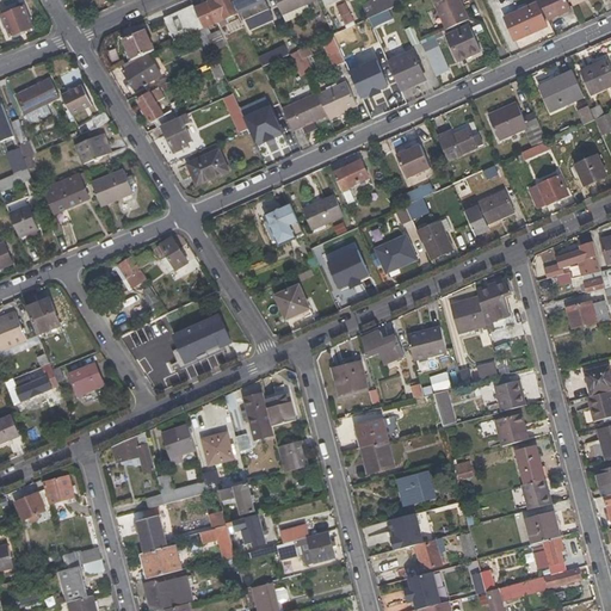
[(214,0),(208,4),(209,5),(196,11),(204,30),(215,51),(227,45),(217,24),(238,14),(230,0),(214,0)]
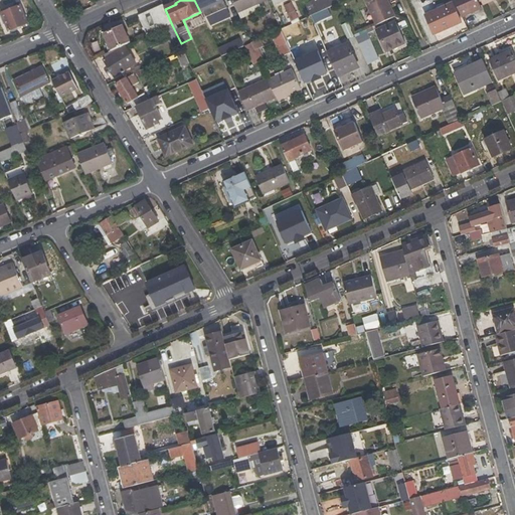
[(216,0),(196,0),(204,17),(209,14),(206,4),(216,0)]
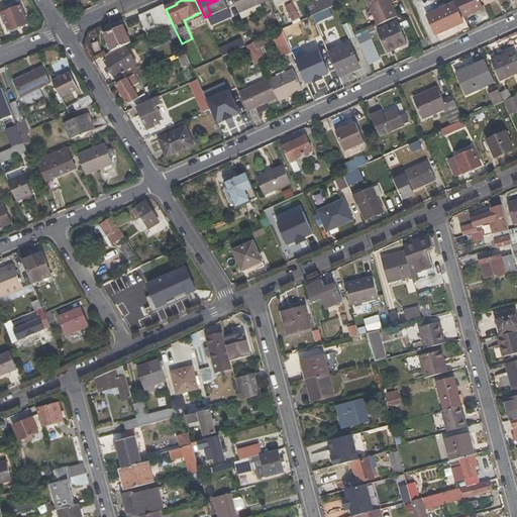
[(261,4),(268,0),(233,0),(242,19),(264,10),(261,4)]
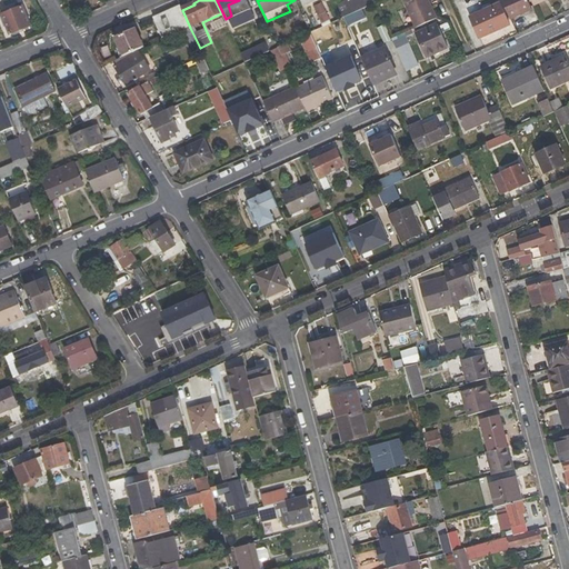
[(353,13),(348,0),(337,6),(342,18),(353,13)]
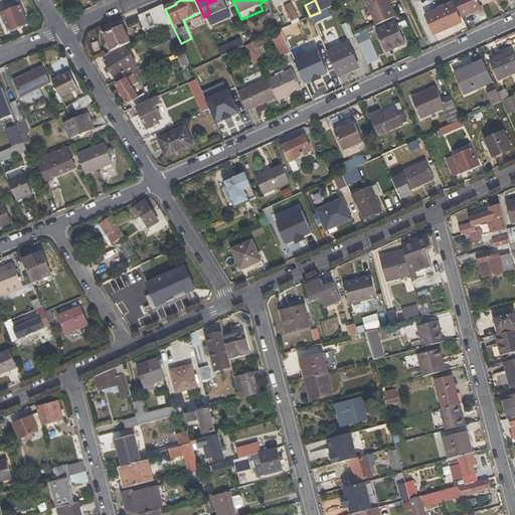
[(365,0),(377,25),(394,17),(385,0),(365,0)]
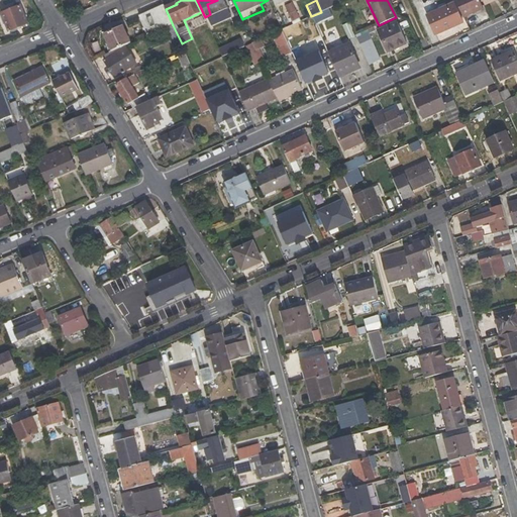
[(481,8),(477,0),(453,0),(455,3),(461,17),(481,8)]
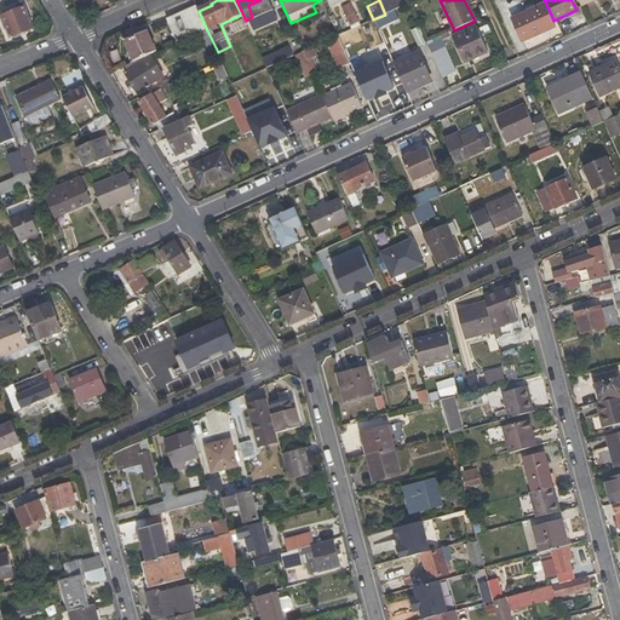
[(343,7),(352,29),(361,26),(351,3),(343,7)]
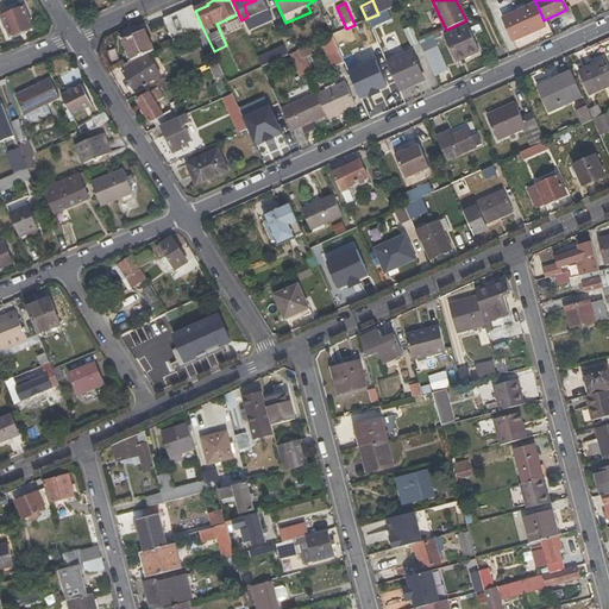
[(532,5),(503,18),(514,42),(542,29),(532,5)]
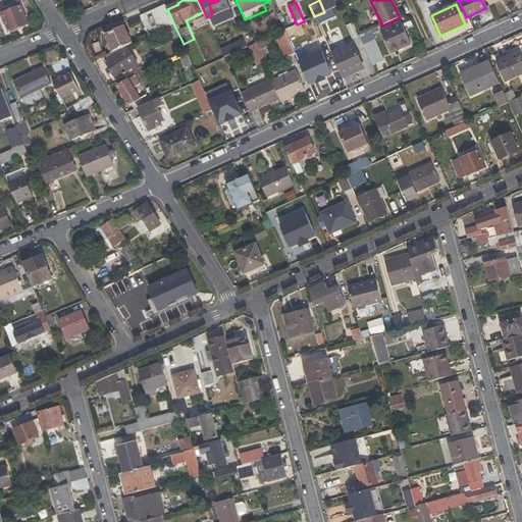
[(8,24),(10,31),(29,23),(20,6),(1,14),(5,25),(8,24)]
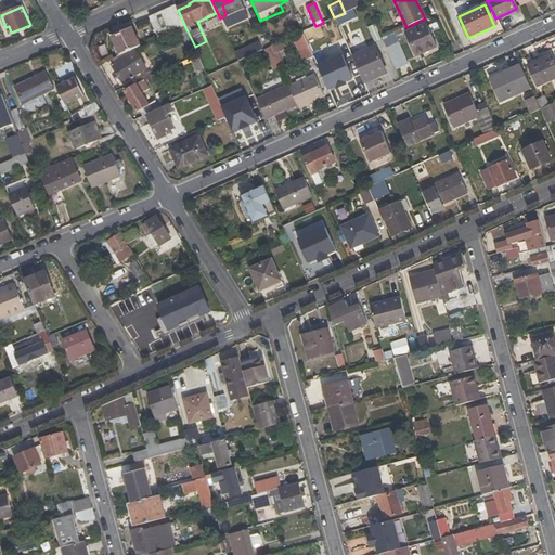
[(152,20),(159,38),(185,27),(178,10),(178,9),(152,20)]
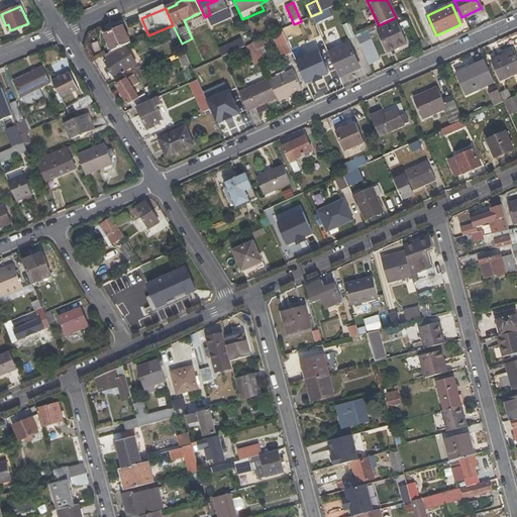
[(304,29),(311,26),(308,20),(301,23),(304,29)]
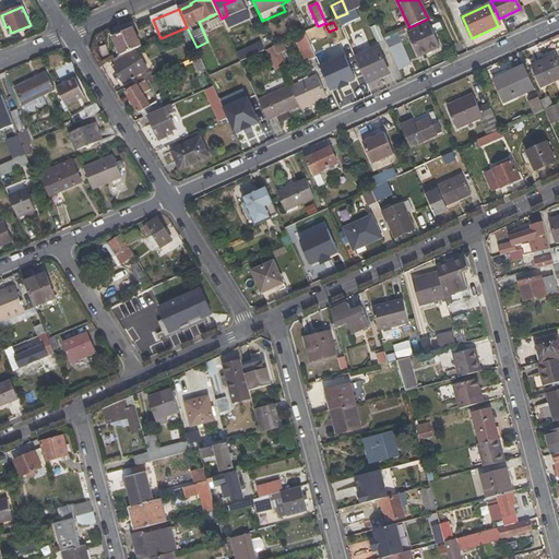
[(418,56),(440,47),(429,24),(408,33),(413,45),(418,56)]
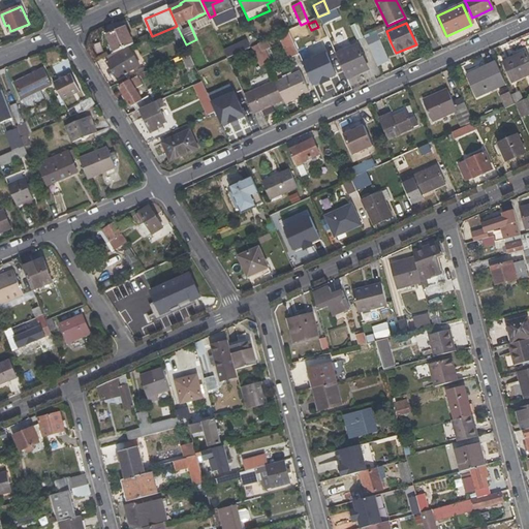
[(309,32),(306,25),(289,32),(292,39),(309,32)]
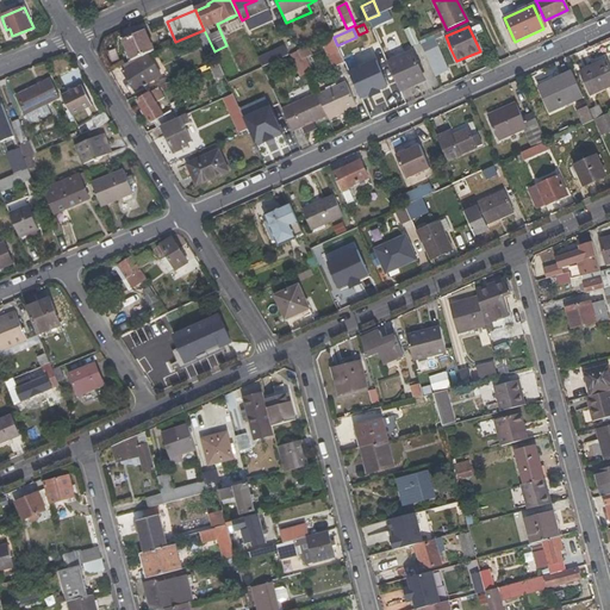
[(145,31),(125,41),(134,60),(149,54),(154,51),(145,31)]
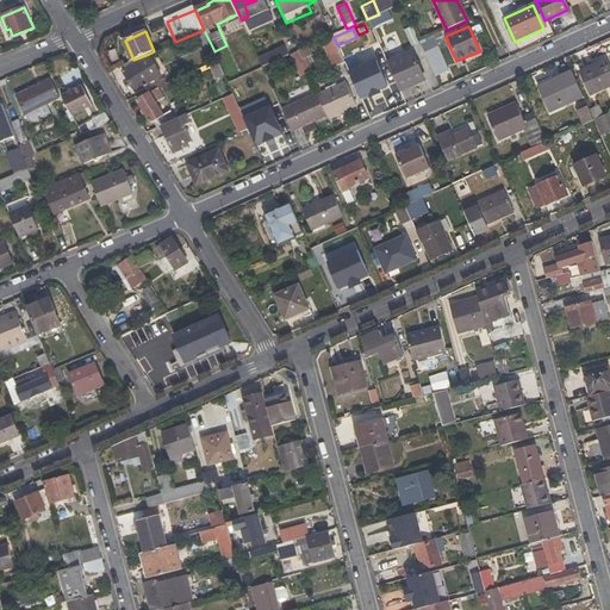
[(337,45),(334,37),(332,35),(321,41),(329,57),(340,51),(337,45)]
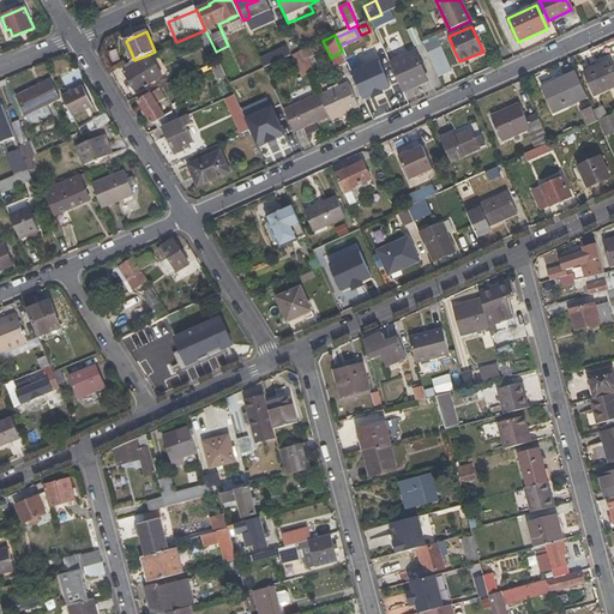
[(447,64),(439,46),(427,50),(438,77),(450,71),(447,64)]
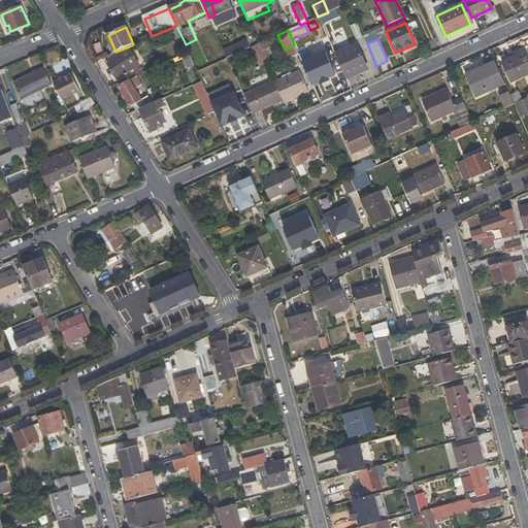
[(369,68),(358,44),(335,55),(347,78),(369,68)]
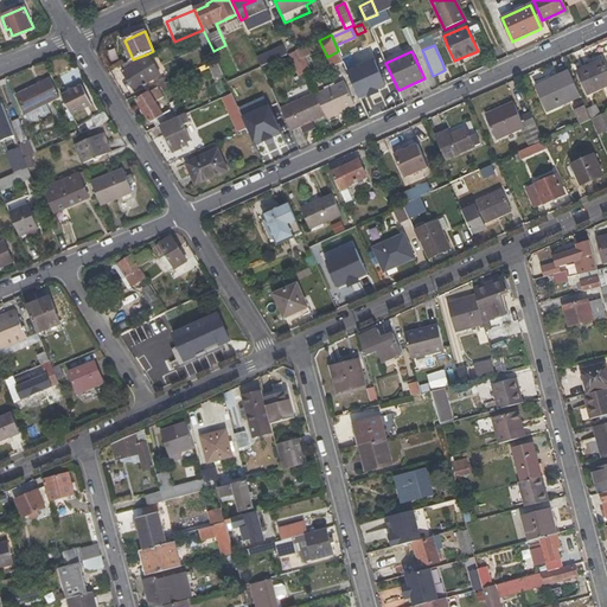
[(148,53),(133,59),(129,61),(132,65),(122,71),(135,91),(153,80),(147,69),(155,63),(148,53)]
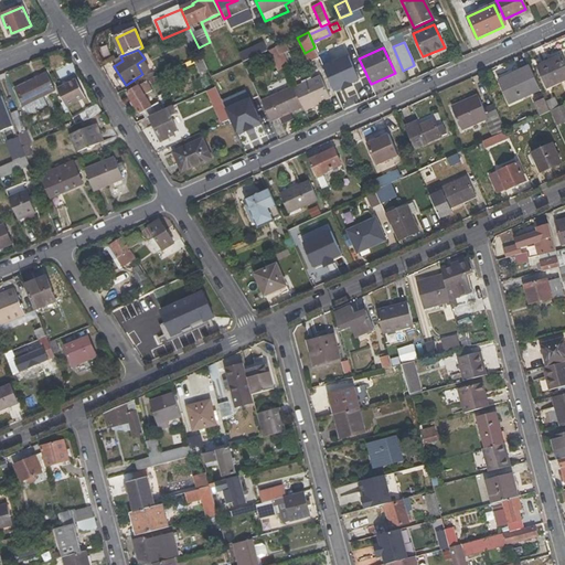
[(548,87),(564,80),(564,61),(562,55),(539,65),(548,87)]
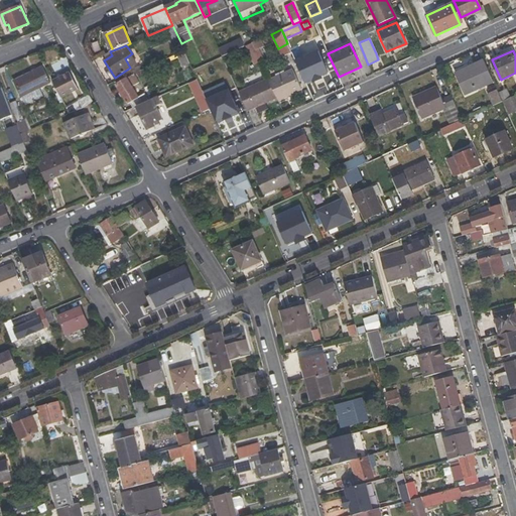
[(179,57),(183,67),(189,63),(184,51),(174,56),(175,59),(179,57)]
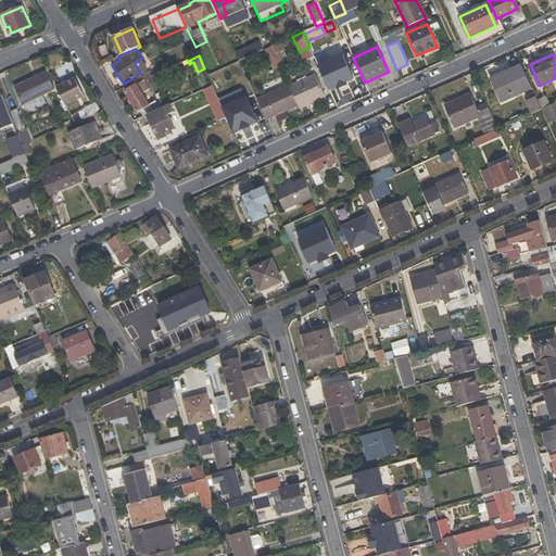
[(503,100),(531,88),(521,65),(492,78),(503,100)]
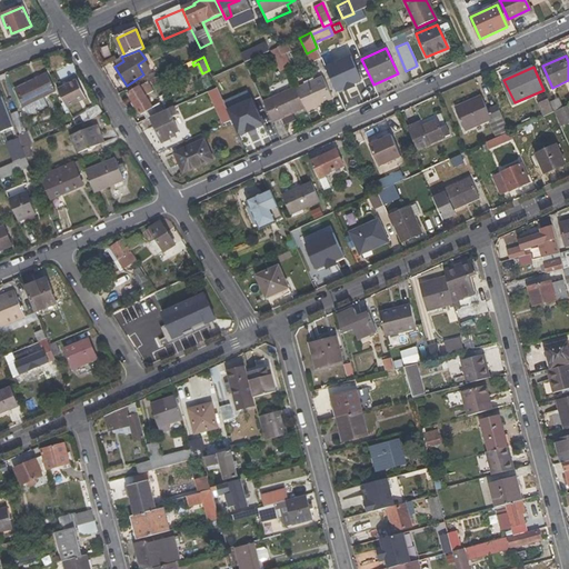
[(16,89),(22,107),(56,91),(47,75),(16,89)]
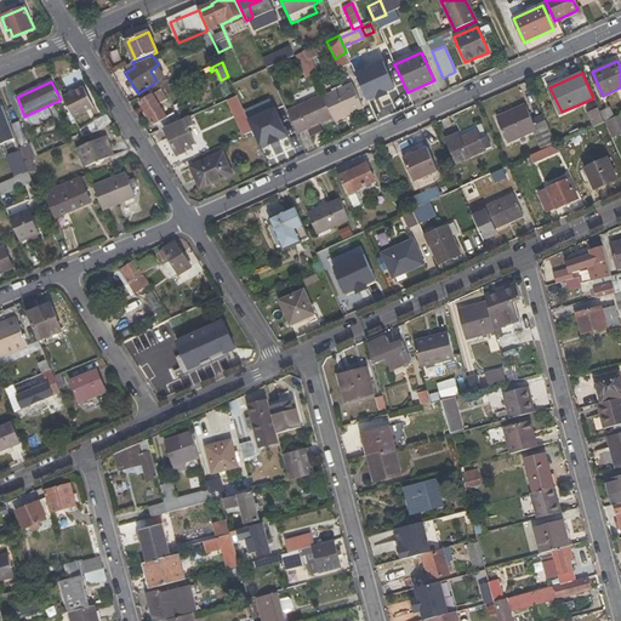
[(377,100),(396,91),(392,83),(374,91),(377,100)]
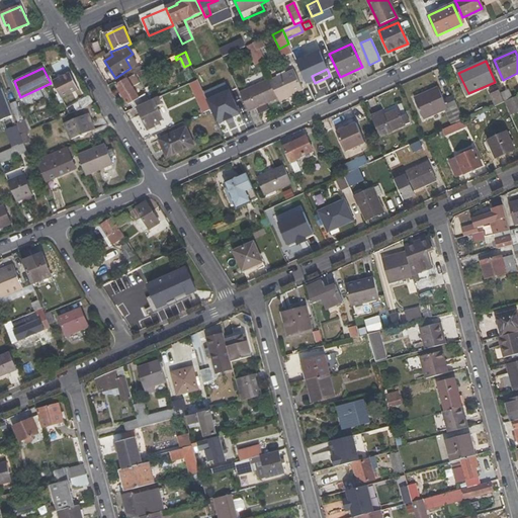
[(270,81),(278,99),(279,101),(304,90),(294,70),(270,81)]
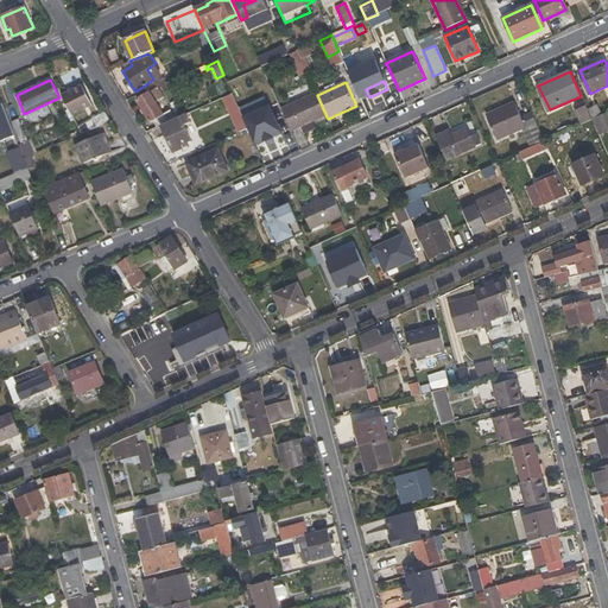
[(162,92),(169,88),(168,83),(160,86),(138,99),(152,122),(156,120),(159,127),(162,125),(177,119),(171,111),(164,114),(160,108),(165,106),(163,102),(168,100),(162,92)]
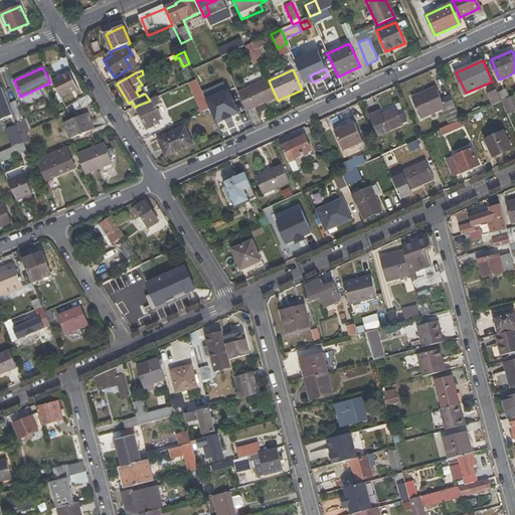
[(77,90),(68,72),(52,79),(60,99),(77,90)]
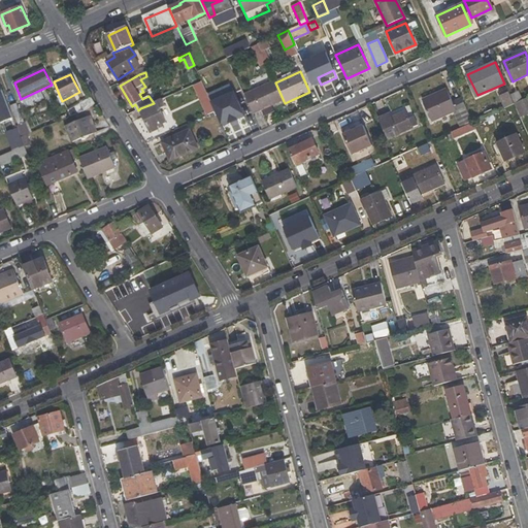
[(274,80),(244,94),(246,98),(254,114),(284,101),(275,83),(274,80)]
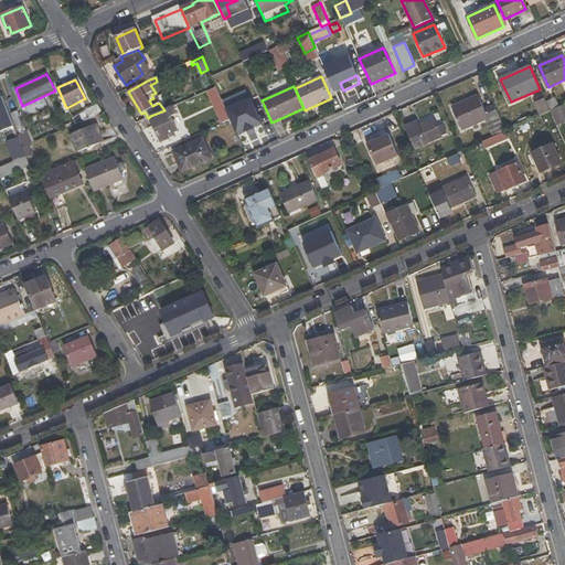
[(222,115),(226,113),(215,88),(210,89),(222,115)]
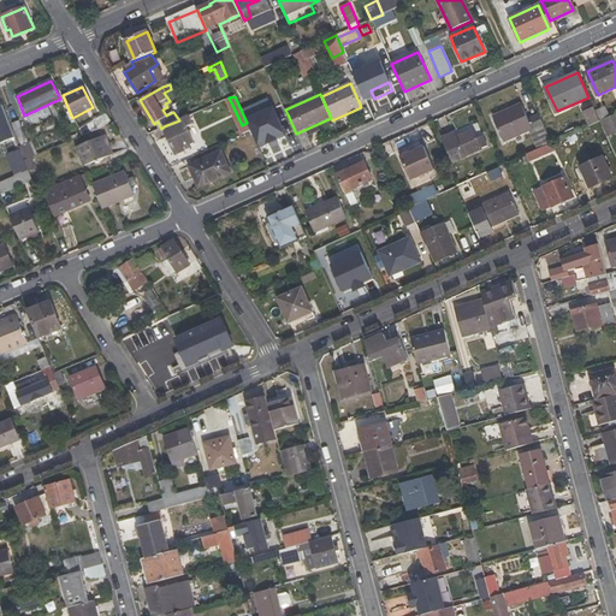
[(504,141),(528,130),(537,149),(551,143),(538,112),(527,117),(522,105),(493,118),(504,141)]
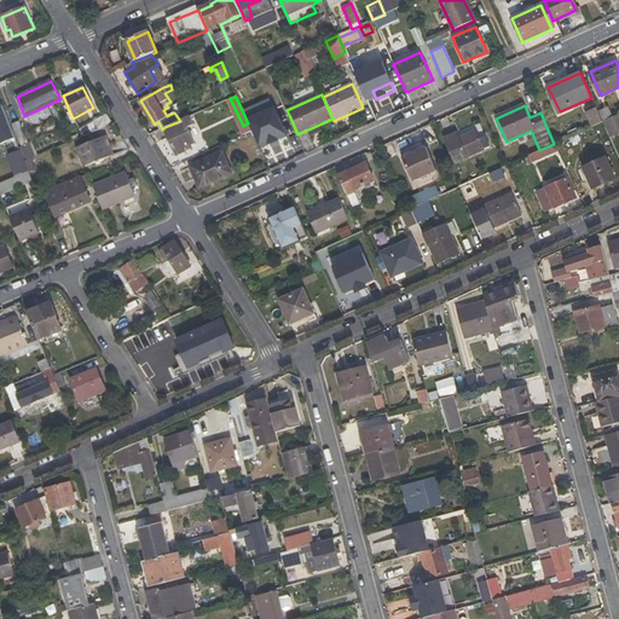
[(596,106),(585,111),(593,127),(602,122),(602,121),(599,113),(597,111),(596,106)]
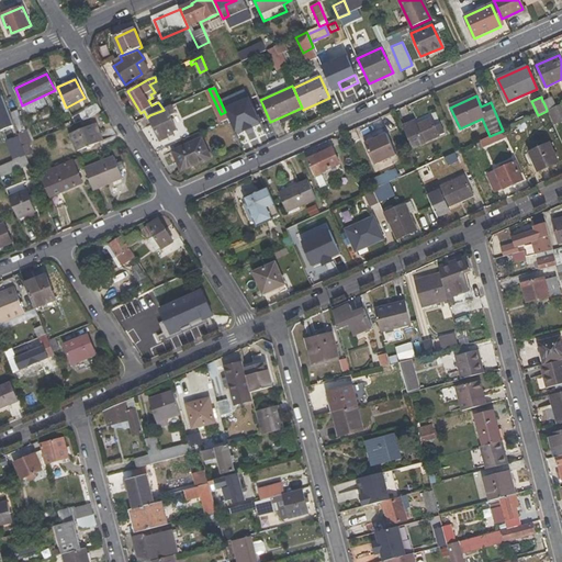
[(542,101),(543,102),(547,110),(555,105),(552,97),(542,101)]
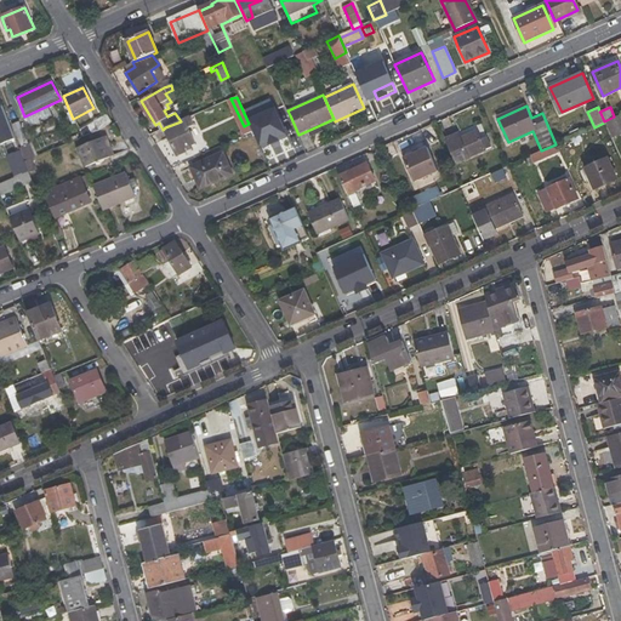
[(114,124),(113,121),(107,114),(86,126),(91,134),(114,124)]
